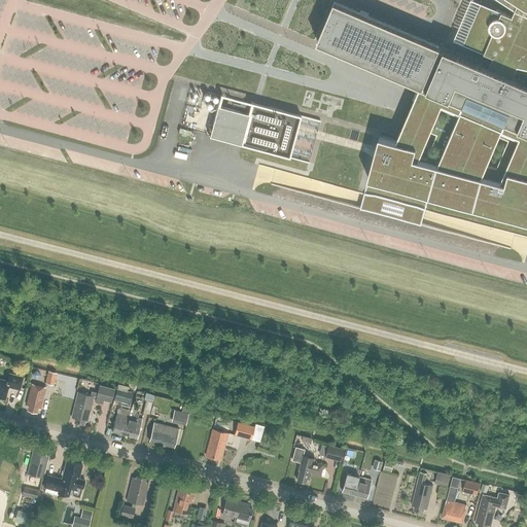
[(397,141),(380,136),(364,194),(372,196),(367,211),(414,223),(418,208),(425,210),(429,196),(526,221),(526,82),(513,77),(518,66),(526,68),(526,0),(501,0),(516,8),(514,13),(485,4),(476,25),(475,25),(473,25),(472,25),(471,25),(470,26),(469,27),(468,28),(468,29),(468,30),(468,32),(468,33),(468,34),(469,34),(470,35),(471,36),(467,45),(491,64),(489,67),(392,26),(336,1),(318,42),(421,86),(397,141)]
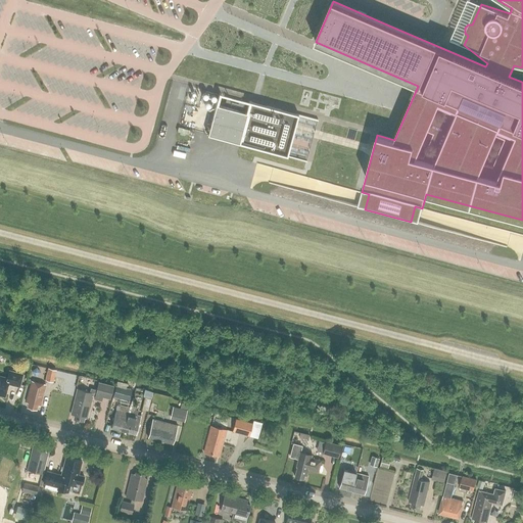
[(218,105),(216,104),(210,124),(241,132),(238,143),(287,156),(298,114),(249,101),(246,112),(218,105)]
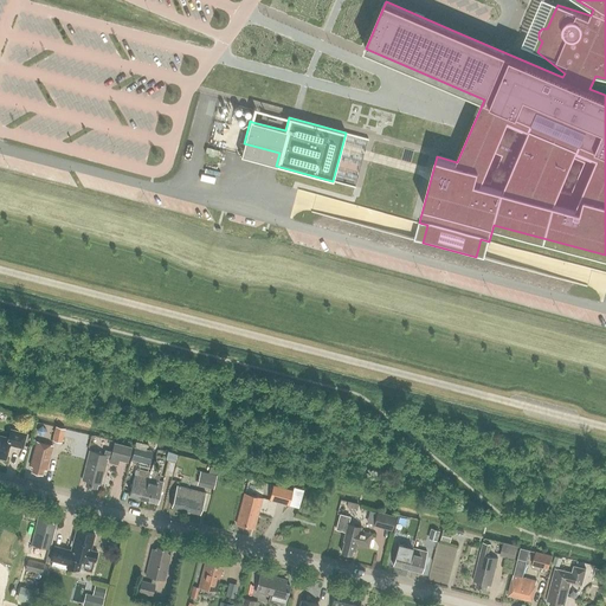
[(208,166),(207,171),(220,175),(223,171),(208,166)]
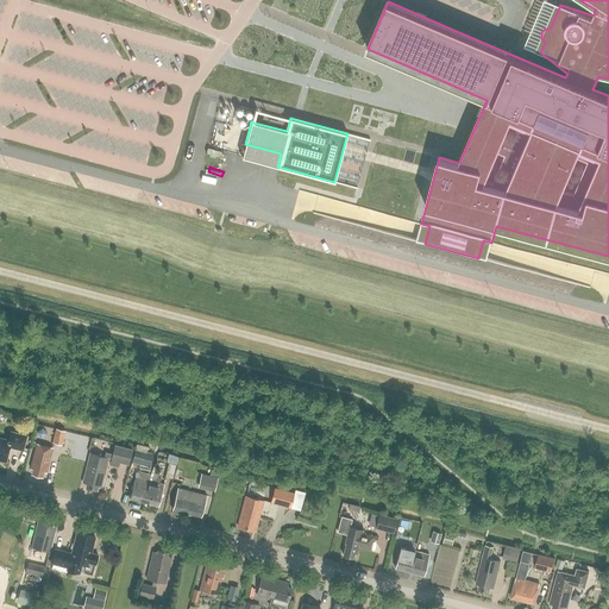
[(35,422),(26,421),(24,431),(32,433),(35,422)]
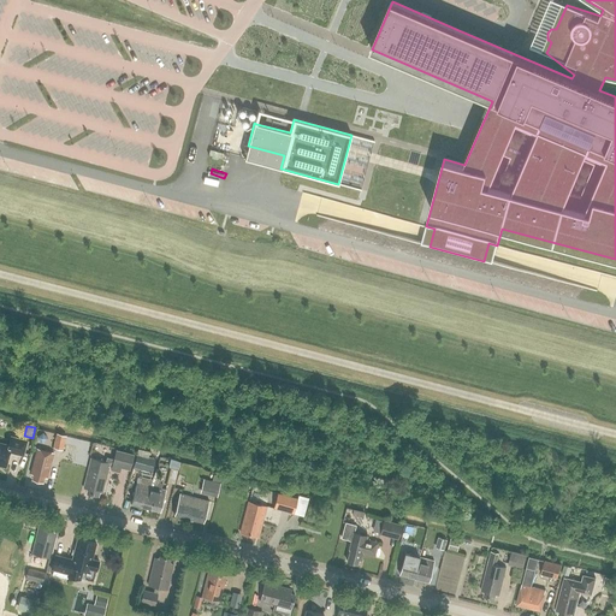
[(65,437),(57,434),(53,449),(63,450),(65,437)]
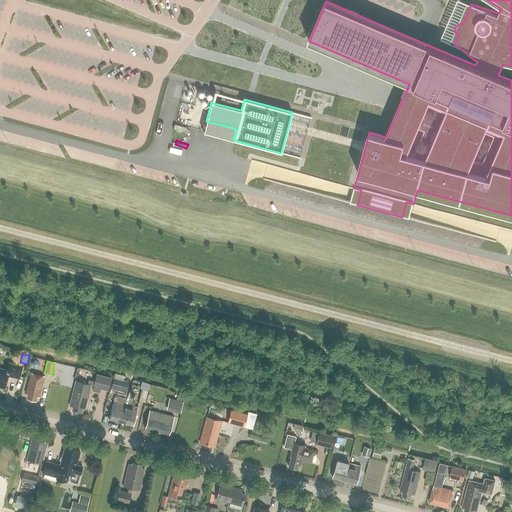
[(19,379),(22,367),(9,363),(7,371),(0,368),(0,387),(4,388),(7,376),(19,379)]
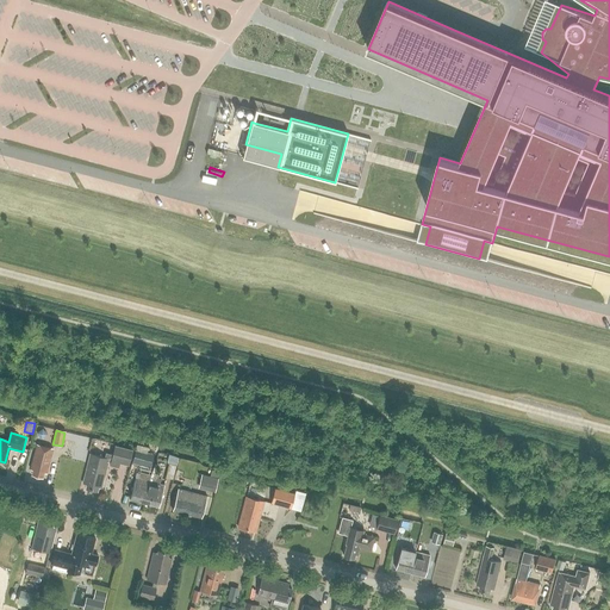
[(47,474),(53,449),(37,444),(30,470),(33,471),(32,475),(43,478),(44,473),(47,474)]
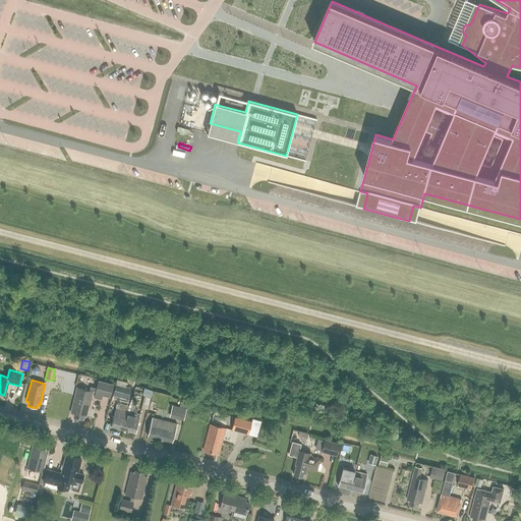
[(77,389),(75,395),(71,413),(74,414),(73,417),(82,419),(83,416),(87,417),(92,399),(101,401),(102,397),(109,398),(112,385),(98,382),(96,389),(90,388),(89,392),(77,389)]
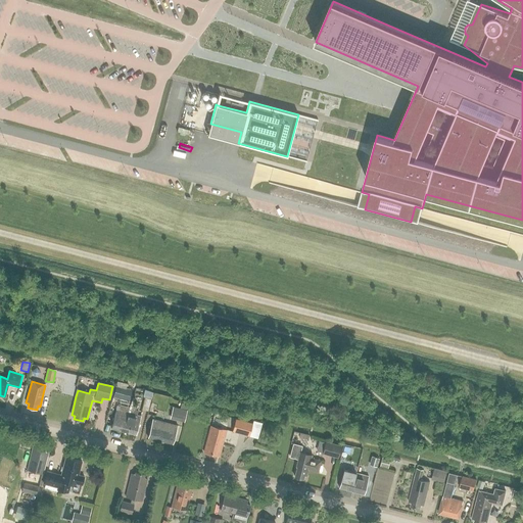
[(116,386),(113,397),(129,401),(132,390),(116,386)]
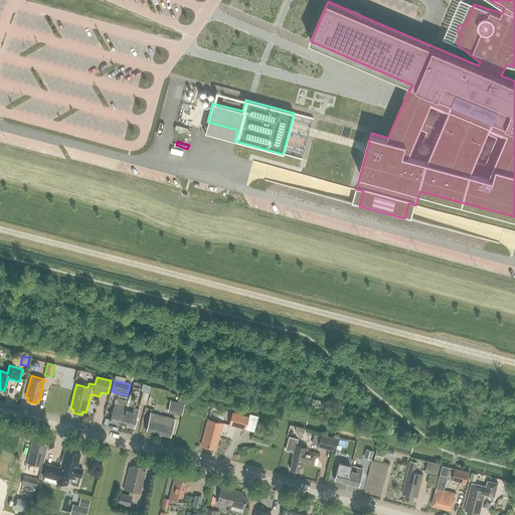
[(145,404),(150,387),(143,384),(141,390),(144,391),(140,403),(145,404)]
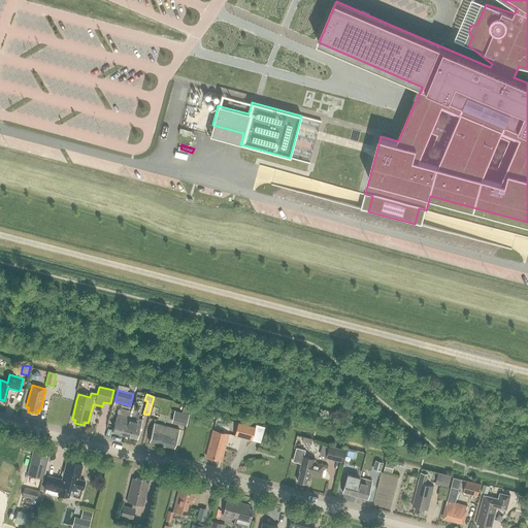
[(125,436),(129,418),(131,411),(122,409),(121,416),(117,415),(112,432),(125,436)]
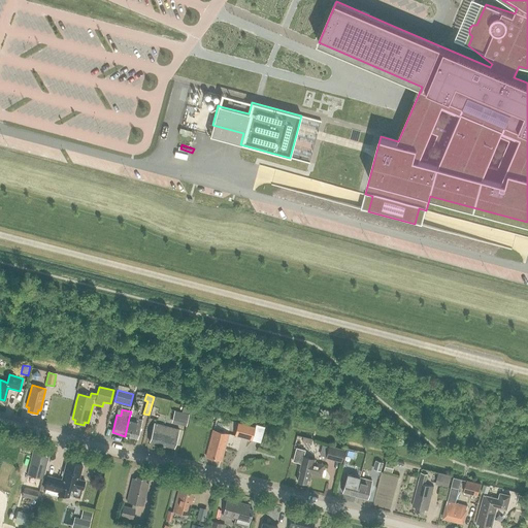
[(131,411),(129,418),(138,420),(139,415),(137,415),(137,411),(134,410),(132,409),(131,409),(131,411)]
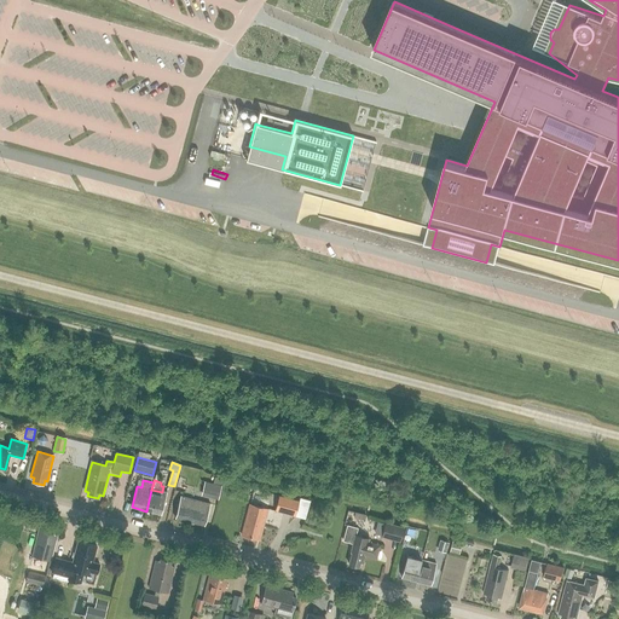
[(221,486),(204,482),(201,496),(218,501),(221,486)]
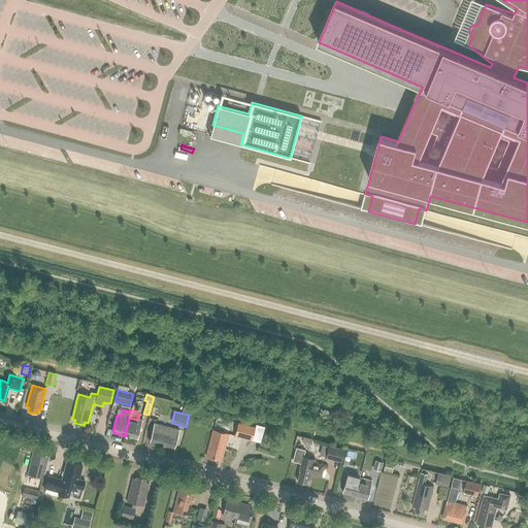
[(137,439),(142,421),(138,420),(129,418),(125,436),(137,439)]
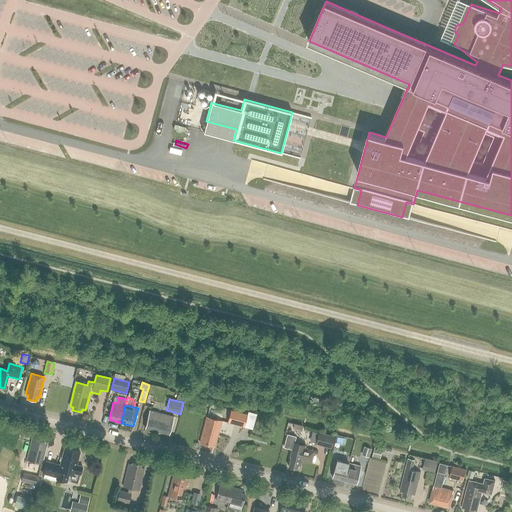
[(169,435),(174,417),(149,411),(145,429),(169,435)]
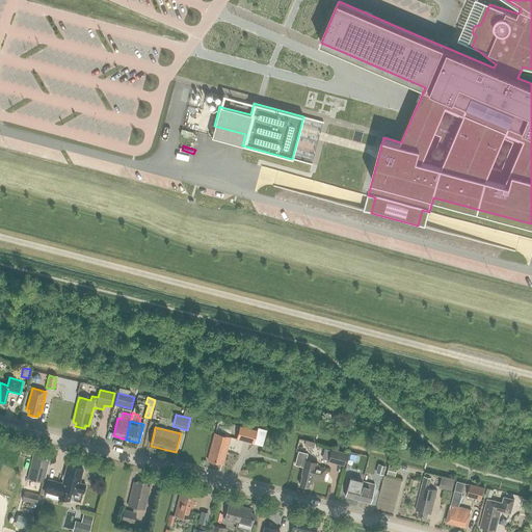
[(257,431),(240,427),(236,440),(254,445),(257,431)]
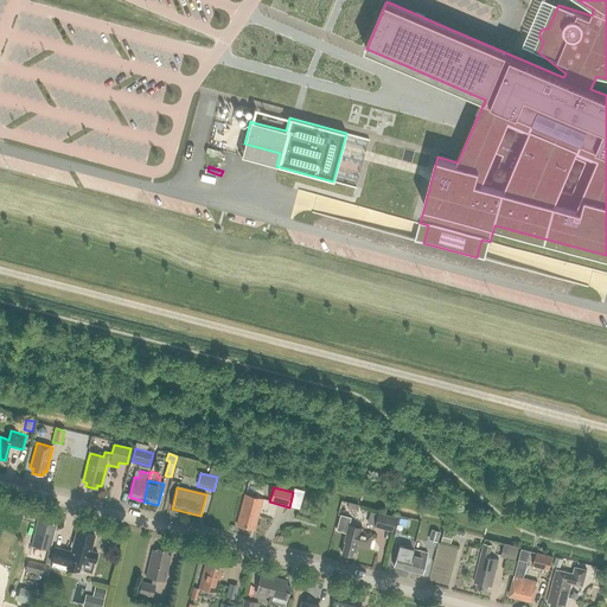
[(244,494),(236,525),(251,529),(253,525),(256,525),(263,499),(244,494)]
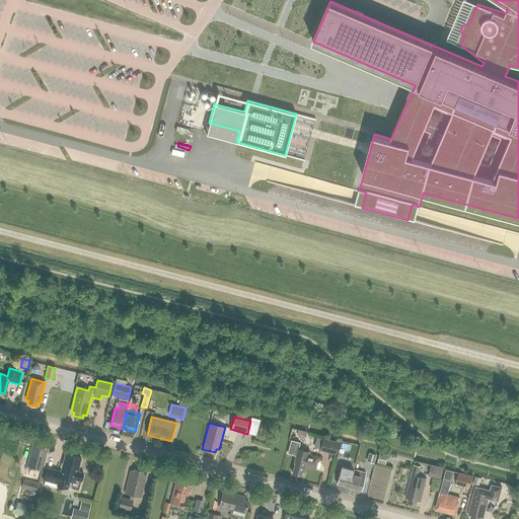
[(339,443),(322,439),(319,450),(336,455),(339,443)]
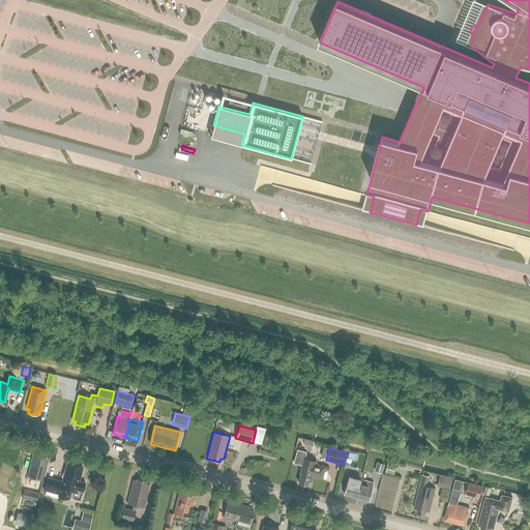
[(297,449),(293,464),(302,466),(300,473),(301,473),(298,483),(307,486),(308,481),(311,482),(312,476),(322,479),(325,467),(316,465),(316,462),(304,459),(306,452),(297,449)]
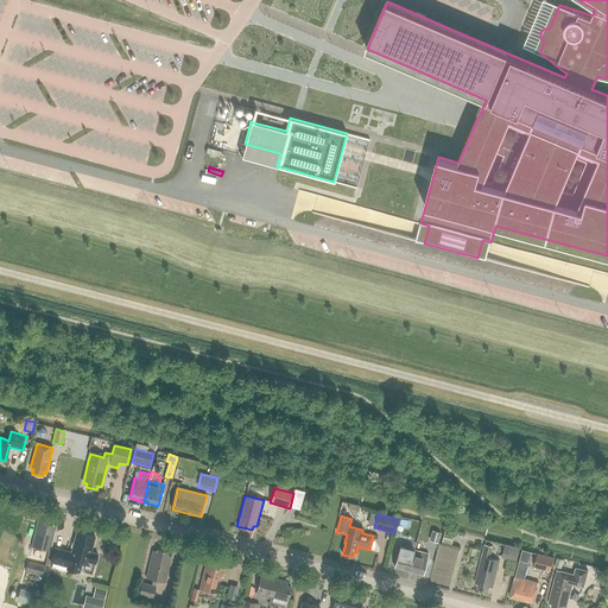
[(31,548),(49,552),(55,526),(51,526),(52,521),(42,519),(42,523),(38,523),(31,548)]
